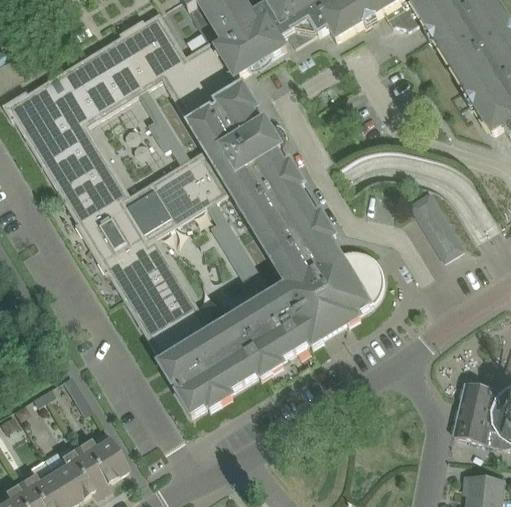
[(265,0),(270,6),(263,10),(253,16),(246,5),(243,0),(181,0),(182,1),(208,44),(234,81),(235,80),(253,70),(287,49),(281,40),(287,36),(295,48),(317,35),(318,36),(329,30),(336,42),(359,28),(362,26),(363,25),(365,24),(363,20),(372,15),(374,18),(383,13),(393,28),(396,26),(406,29),(408,32),(423,22),(429,32),(432,30),(438,39),(434,41),(436,43),(436,44),(467,95),(468,95),(469,97),(473,95),(478,104),(474,107),(476,109),(492,135),(504,128),(510,139),(510,138),(510,34),(508,29),(510,27),(510,26),(510,25),(509,24),(494,0),(265,0)]
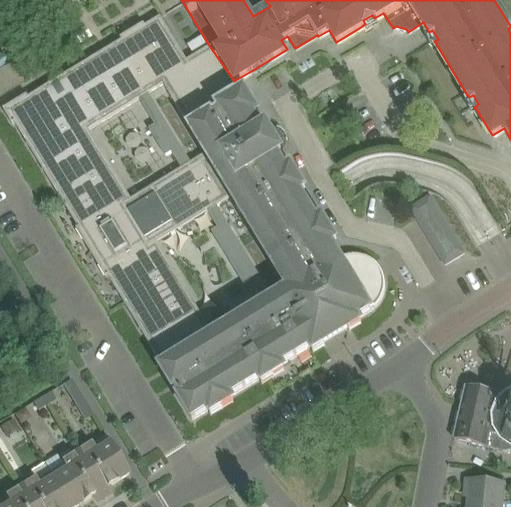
[(143,20),(120,35),(121,37),(119,38),(65,71),(64,72),(55,77),(41,86),(40,86),(27,94),(26,92),(2,106),(3,107),(11,121),(14,120),(67,207),(68,209),(77,224),(75,226),(90,249),(91,251),(105,275),(107,273),(117,289),(118,290),(163,364),(161,366),(161,367),(164,371),(170,382),(173,386),(192,416),(207,407),(230,393),(258,376),(264,372),(266,371),(281,362),(307,346),(308,345),(309,345),(320,338),(321,337),(336,328),(345,323),(357,315),(370,307),(374,305),(376,303),(378,301),(379,298),(381,296),(382,293),(383,290),(384,287),(384,284),(384,282),(384,279),(384,276),(383,273),(382,270),(381,268),(379,265),(377,263),(375,261),(373,259),(371,257),(368,255),(366,254),(363,253),(360,252),(357,252),(354,252),(351,252),(348,252),(346,253),(343,254),(337,257),(332,250),(328,243),(314,221),(297,192),(283,170),(274,155),(282,151),(266,125),(259,130),(250,115),(243,104),(249,101),(251,100),(244,88),(240,90),(234,81),(208,44),(186,57),(160,14),(159,13),(144,23),(143,20)]
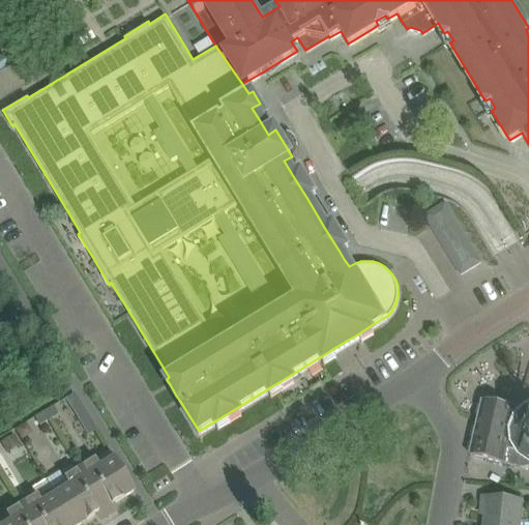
[(424,212),(438,235),(460,271),(480,259),(444,201),(424,212)]
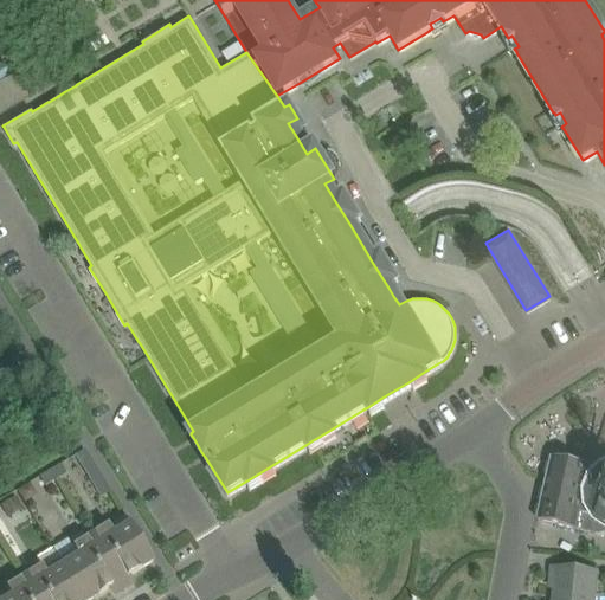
[(98,492),(108,486),(83,445),(73,451),(98,492)]
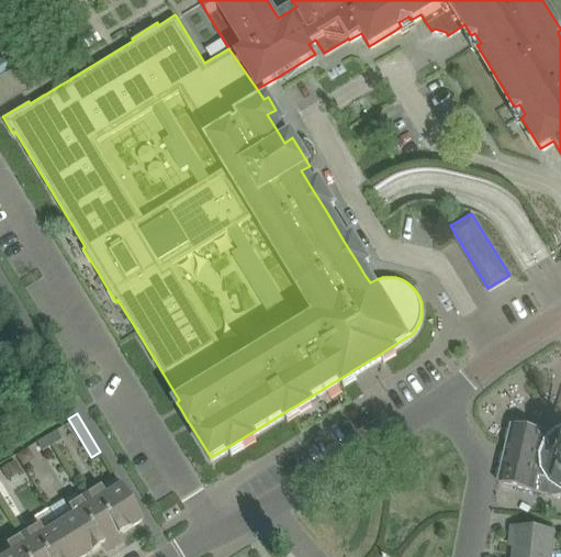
[(536,469),(539,456),(545,430),(511,422),(506,442),(505,448),(498,477),(497,480),(523,486),(531,488),(531,486),(552,490),(554,478),(551,472),(536,469)]
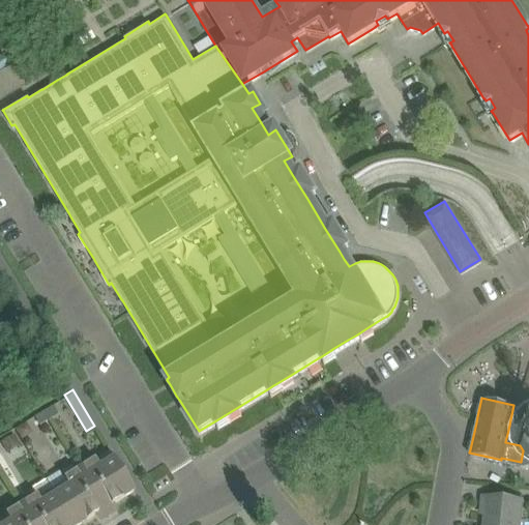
[(52,402),(42,407),(48,415),(57,410),(52,402)]
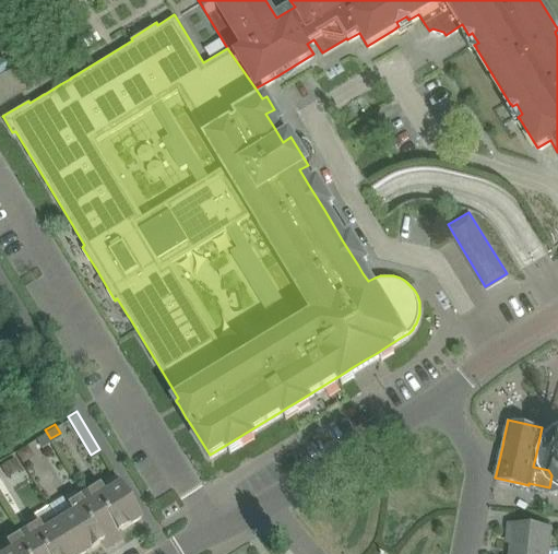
[(551,475),(549,487),(550,488),(557,486),(557,443),(555,445),(539,441),(543,427),(542,427),(536,454),(533,467),(548,470),(551,475)]
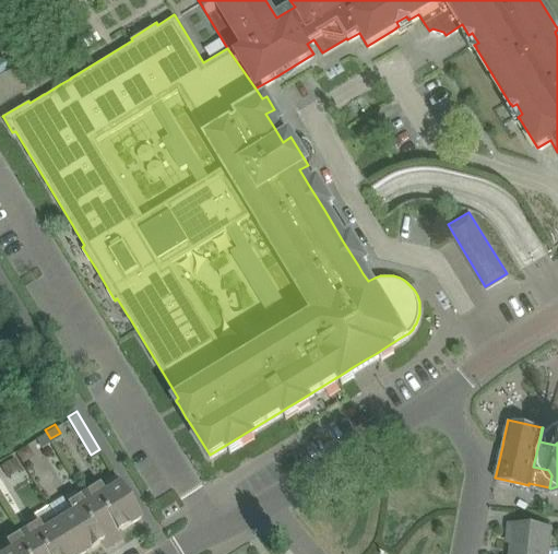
[(50,438),(45,429),(35,436),(40,444),(50,438)]
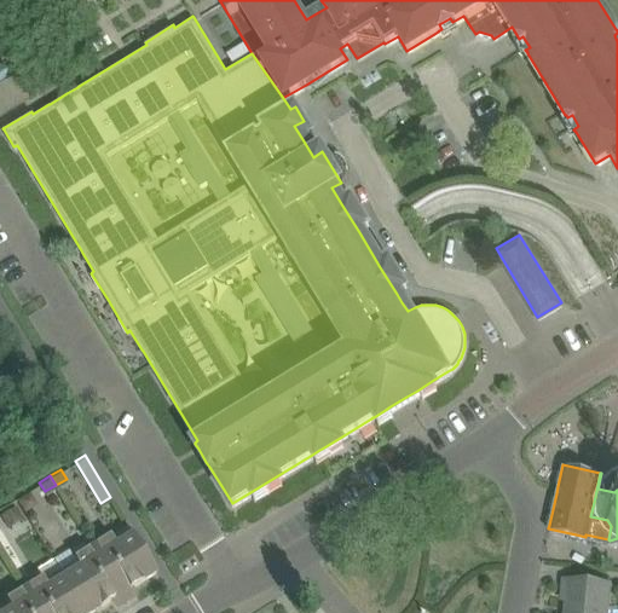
[(28,489),(16,496),(23,509),(33,503),(34,498),(28,489)]
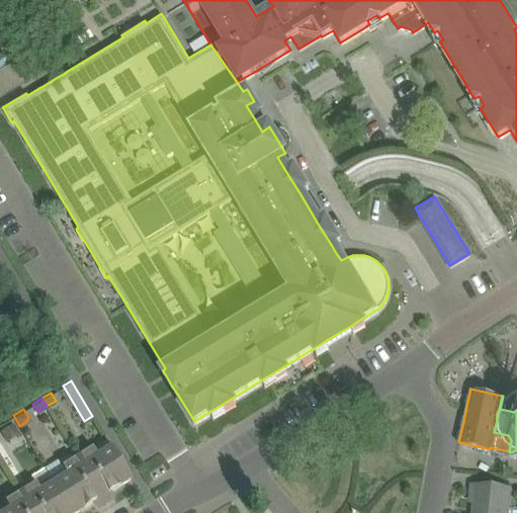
[(12,421),(0,427),(0,430),(5,438),(16,431),(18,431),(12,421)]
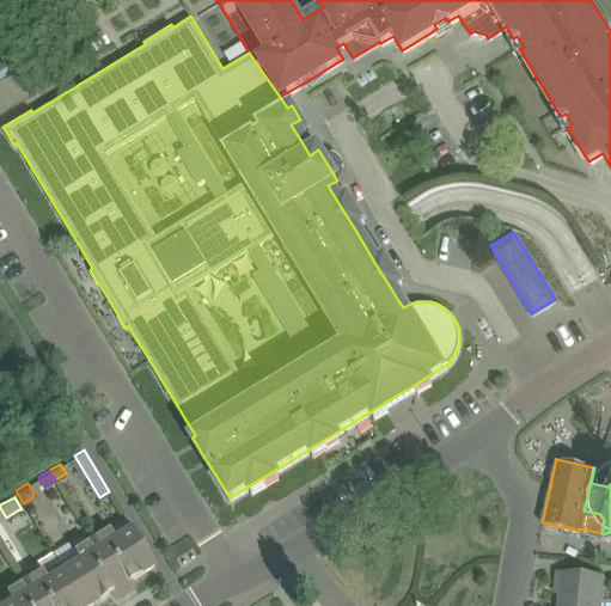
[(108,525),(90,536),(112,573),(120,569),(124,576),(129,577),(153,563),(129,524),(112,534),(108,525)]
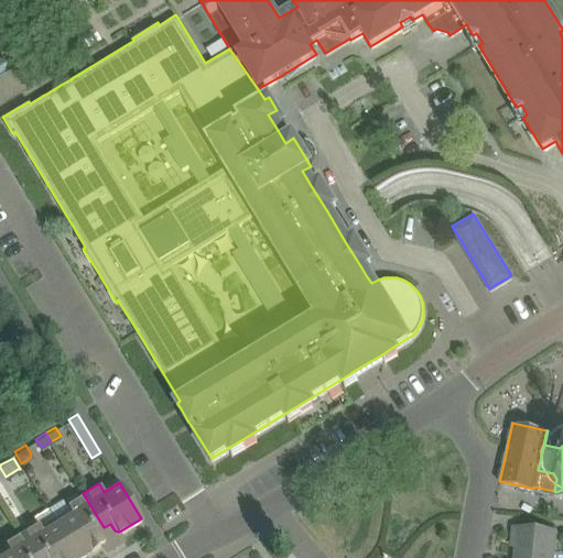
[(96,532),(104,527),(83,493),(66,503),(71,512),(56,521),(78,557),(100,544),(100,539),(96,532)]
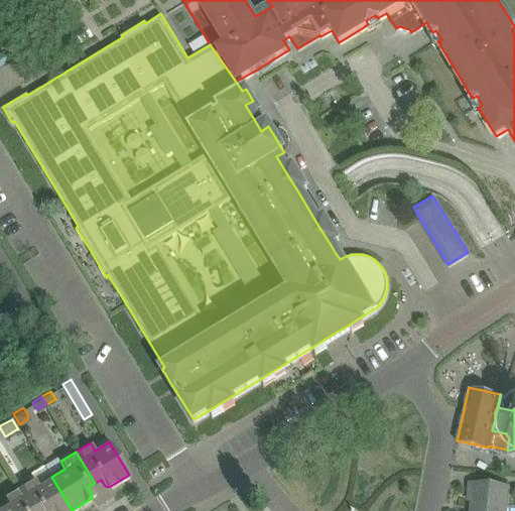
[(69,510),(72,510),(51,477),(38,485),(34,478),(17,487),(32,510),(69,510)]
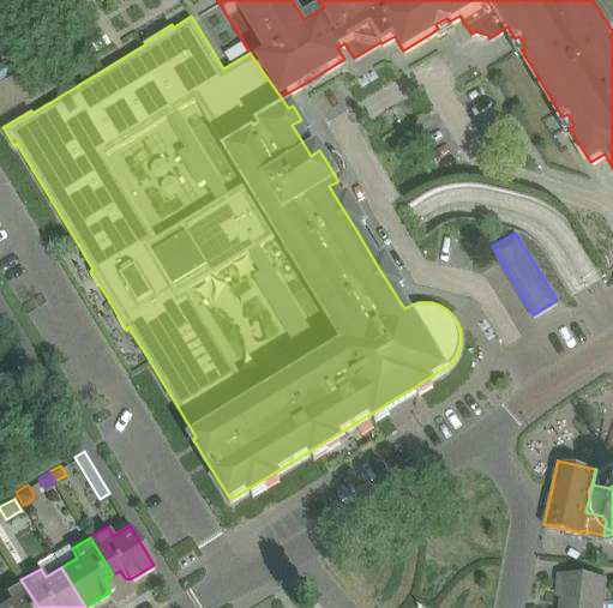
[(598,607),(601,577),(583,576),(559,572),(558,590),(563,591),(560,607),(598,607)]
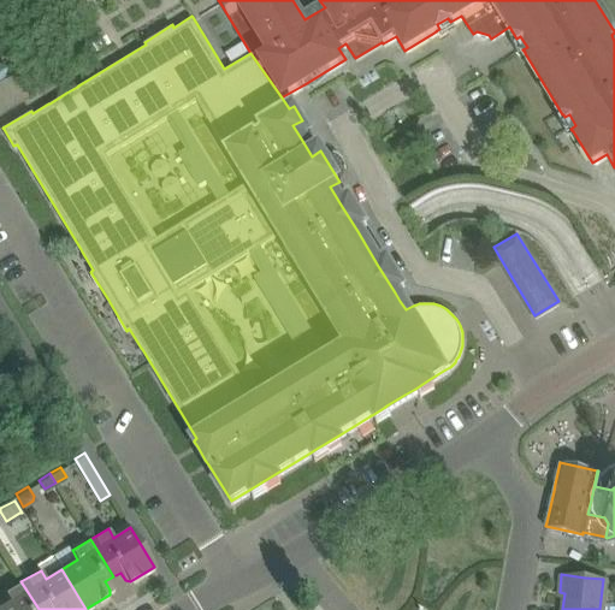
[(0,609),(39,609),(21,581),(5,592),(10,602),(0,606),(0,609)]
